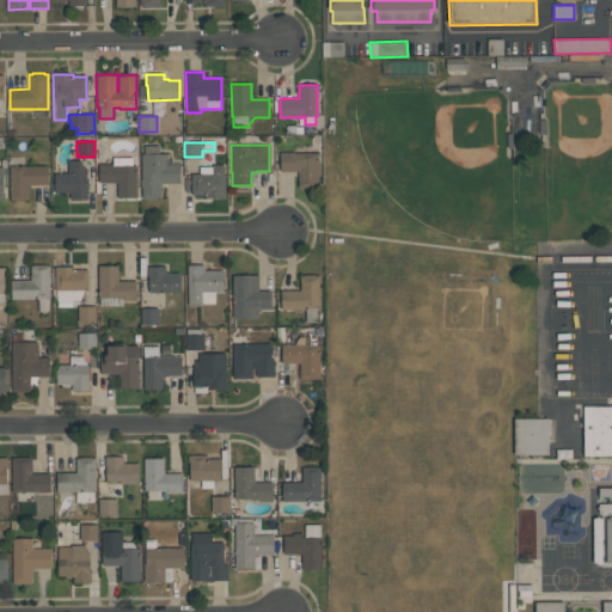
[(179,183),(160,183),(161,199),(142,199),(141,153),(145,153),(145,146),(159,146),(159,153),(169,153),(169,159),(173,159),(173,164),(179,164),(179,183)]
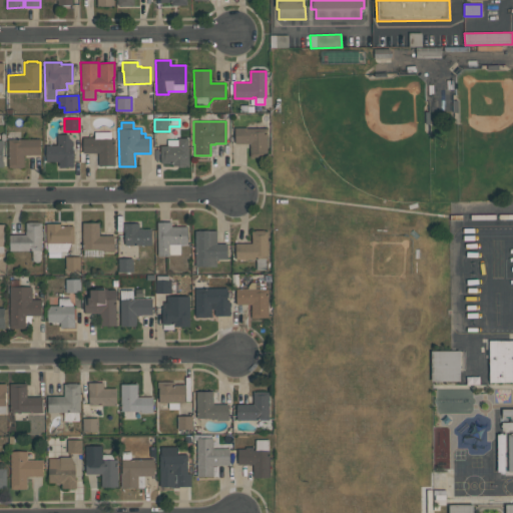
[(267,127),(268,157),(250,157),(249,143),(234,143),(234,127),(247,127),(247,128),(267,127)]
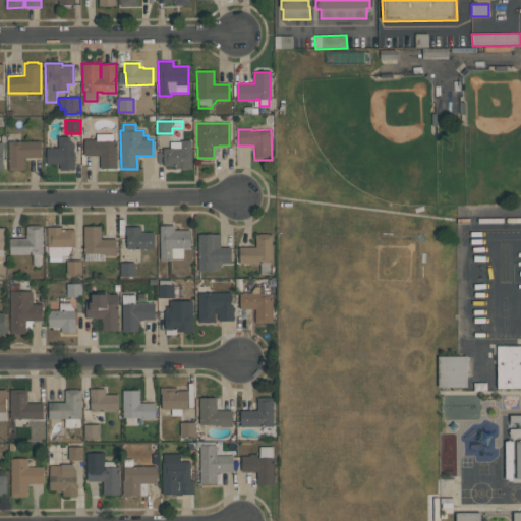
[(100,168),(100,156),(83,156),(83,139),(97,139),(97,133),(115,133),(115,140),(116,140),(117,168),(100,168)]
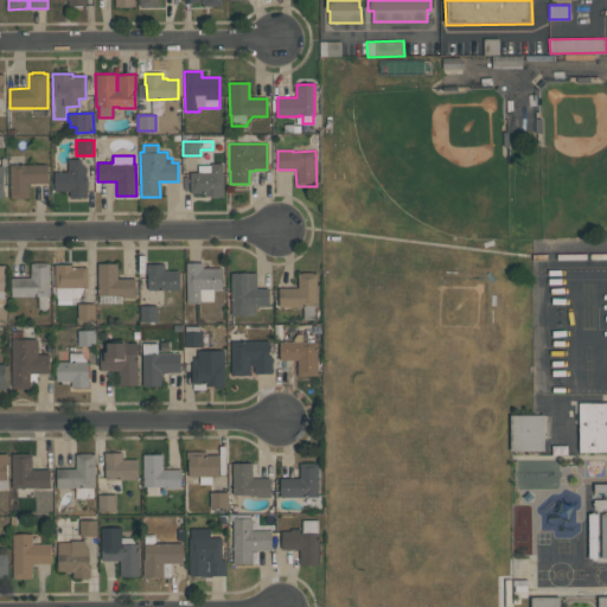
[(55,171),(68,171),(68,159),(82,159),(82,163),(87,167),(87,184),(87,187),(88,187),(88,198),(69,197),(69,191),(55,191),(55,171)]
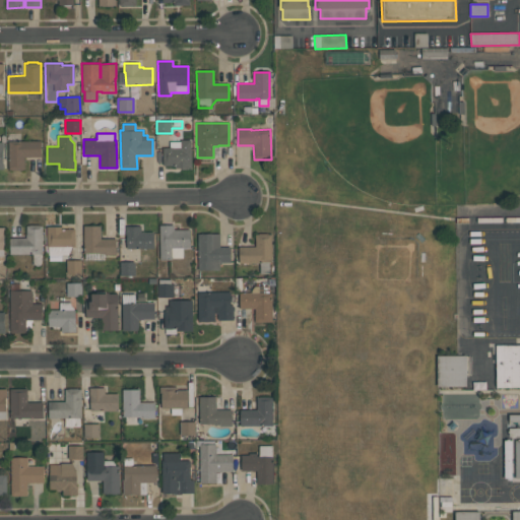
[(191,168),(175,168),(175,166),(163,166),(163,147),(170,147),(170,141),(181,141),(181,139),(190,139),(191,168)]
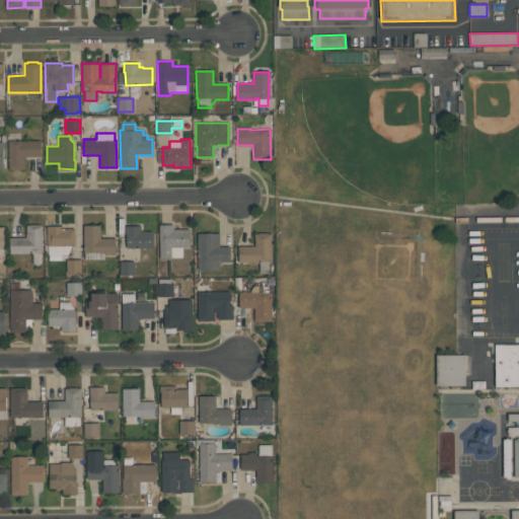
[(41,140),(41,156),(24,156),(24,169),(8,169),(8,141),(41,140)]
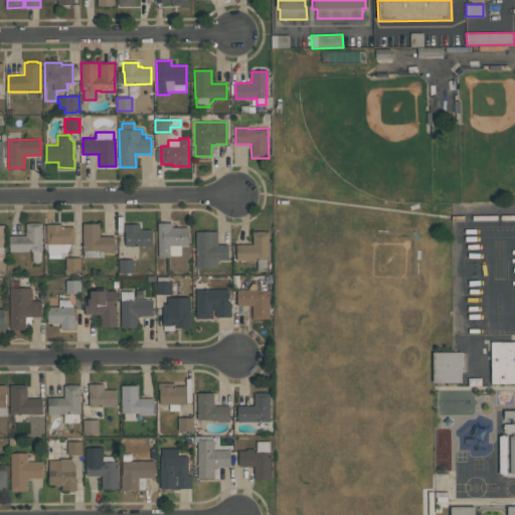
[(32,261),(32,251),(9,251),(9,235),(25,235),(25,232),(26,232),(26,223),(28,223),(28,222),(39,222),(39,223),(41,223),(41,232),(43,232),(43,237),(41,237),(42,251),(40,251),(41,261),(39,263),(36,264),(34,263),(32,261)]
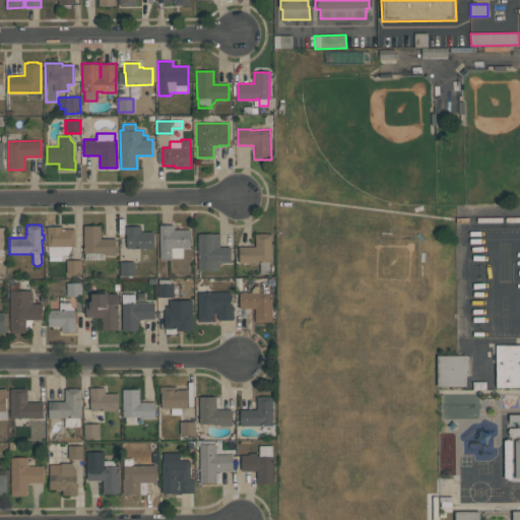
[(159,260),(159,225),(174,224),(174,230),(190,230),(190,248),(183,248),(183,258),(172,258),(172,259),(159,260)]
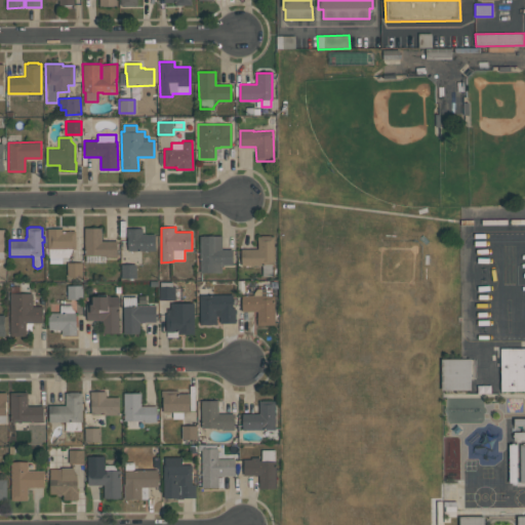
[(84,228),(102,228),(102,241),(117,241),(117,256),(105,257),(105,256),(99,256),(99,255),(85,255),(84,228)]
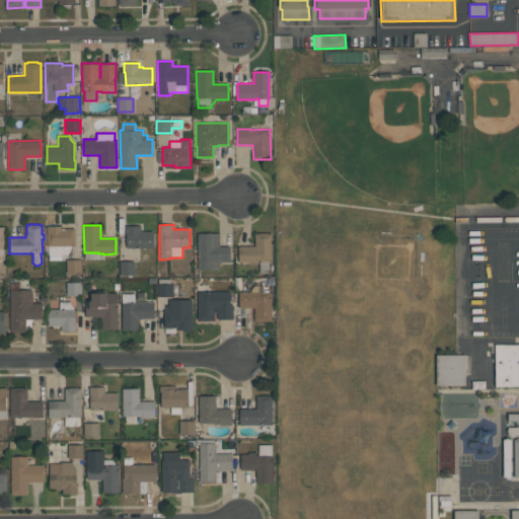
[(74,228),(75,246),(72,246),(68,254),(48,254),(48,246),(47,246),(47,226),(62,226),(62,228),(74,228)]
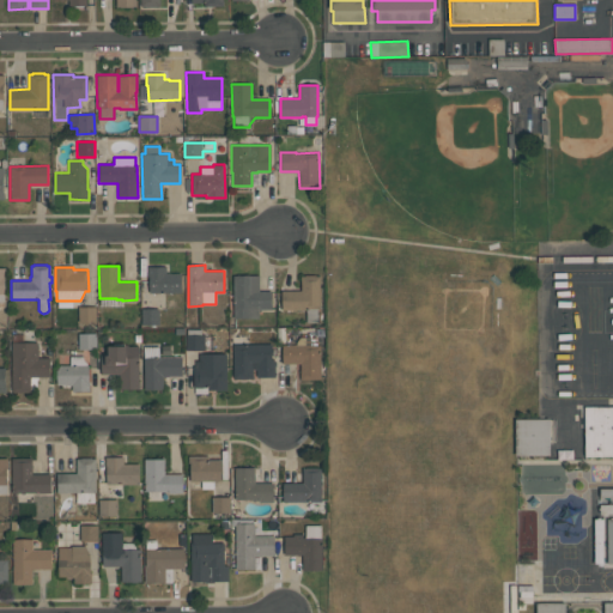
[(181,293),(150,293),(149,277),(147,277),(147,267),(167,267),(167,273),(170,272),(170,273),(181,273),(181,293)]
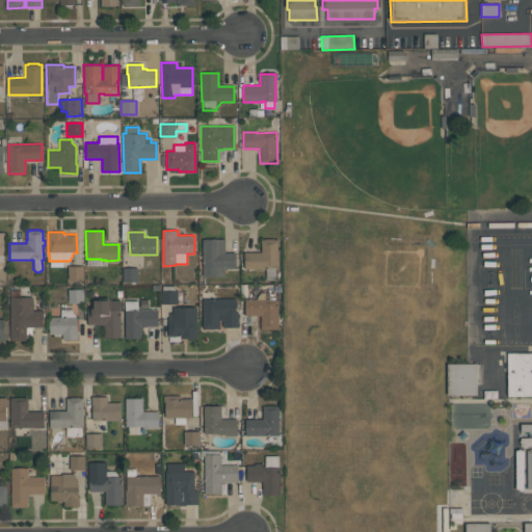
[(224,239),(224,253),(235,253),(236,268),(224,268),(224,275),(203,276),(203,239),(224,239)]
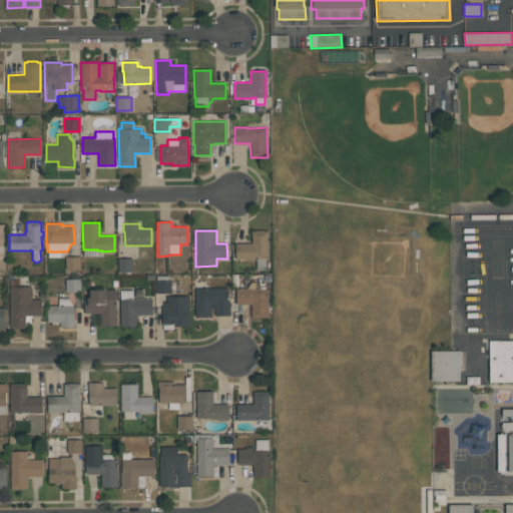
[(235,260),(235,243),(251,242),(251,230),(254,230),(265,230),(268,230),(268,241),(269,241),(269,260),(266,260),(266,270),(257,270),(257,260),(235,260)]
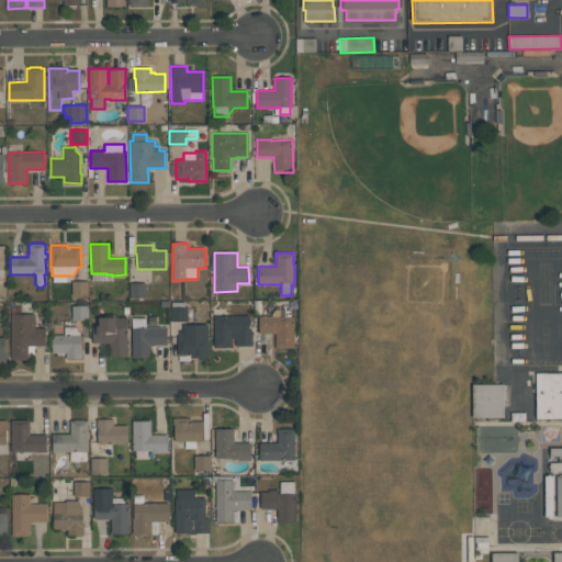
[(88,295),(71,295),(71,281),(88,281),(88,295)]
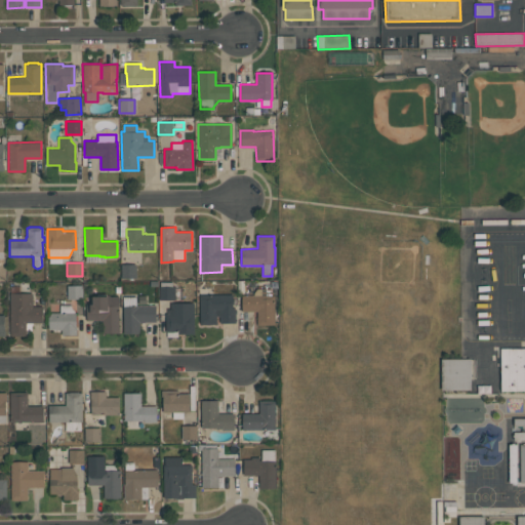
[(136,278),(121,278),(121,265),(136,265),(136,278)]
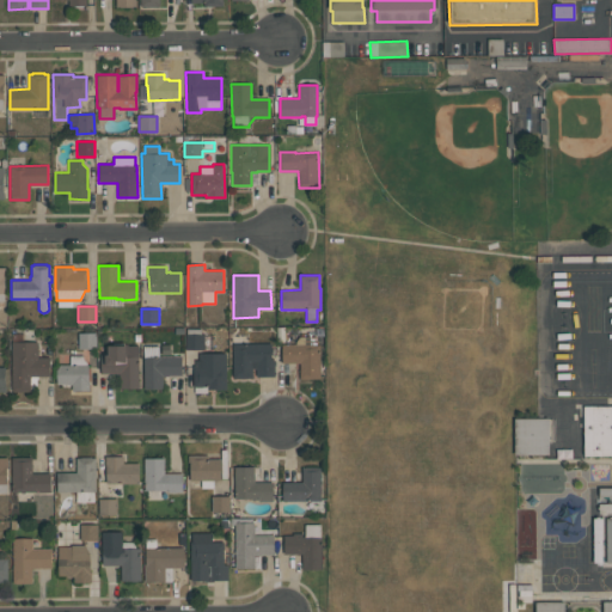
[(203,334),(203,349),(185,349),(185,334),(187,334),(187,329),(201,329),(201,334),(203,334)]
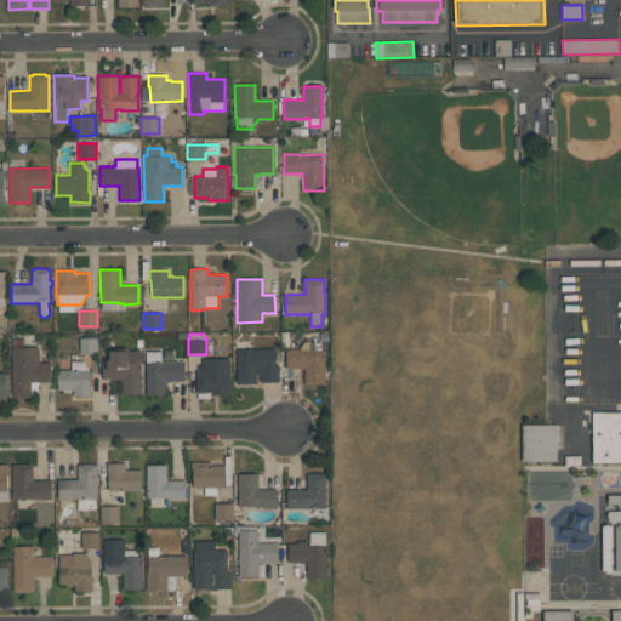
[(97,337),(97,354),(79,354),(79,337),(97,337)]
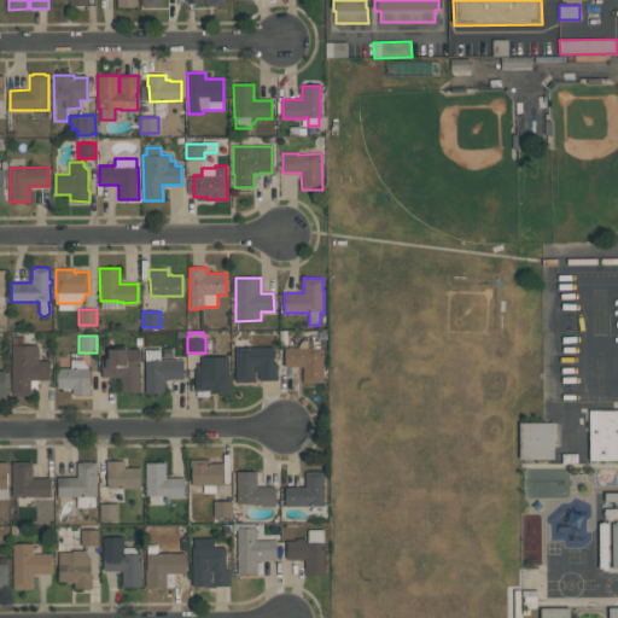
[(303,366),(285,366),(285,348),(298,347),(298,345),(302,340),(319,340),(319,349),(322,349),(324,382),(303,383),(303,366)]
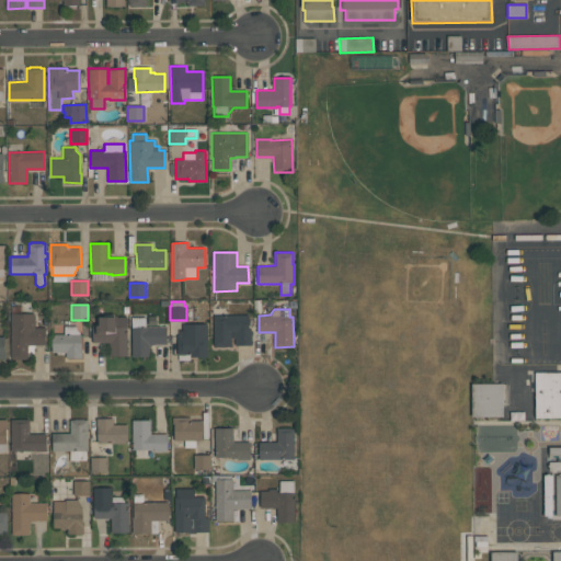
[(45,345),(27,345),(27,358),(11,358),(11,313),(34,313),(34,328),(45,328),(45,345)]
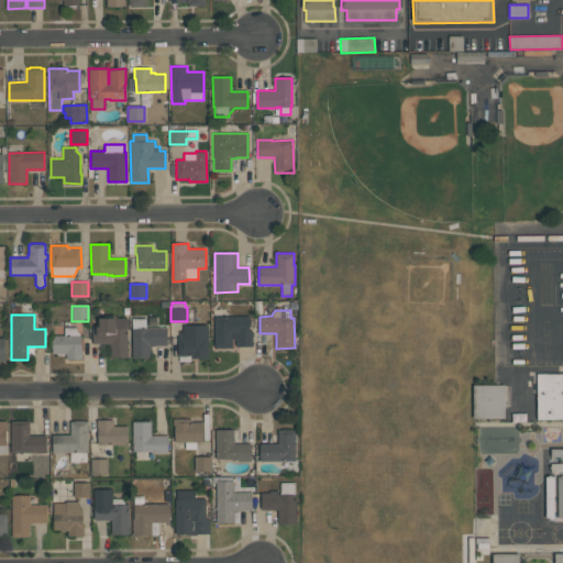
[(214,348),(214,317),(250,316),(250,331),(253,331),(253,346),(236,346),(236,339),(232,339),(232,348),(214,348)]
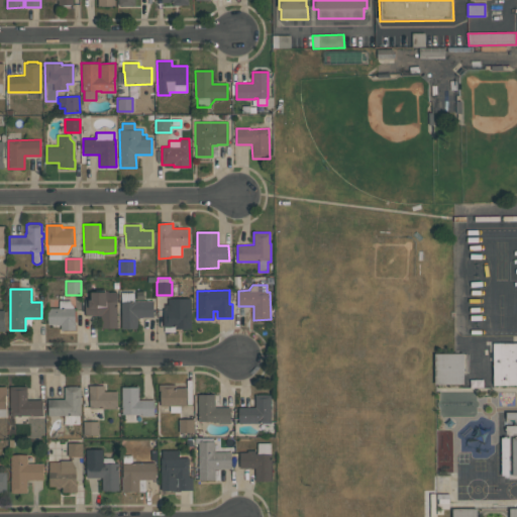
[(85,315),(85,299),(89,299),(89,292),(117,292),(117,328),(101,328),(101,315),(85,315)]
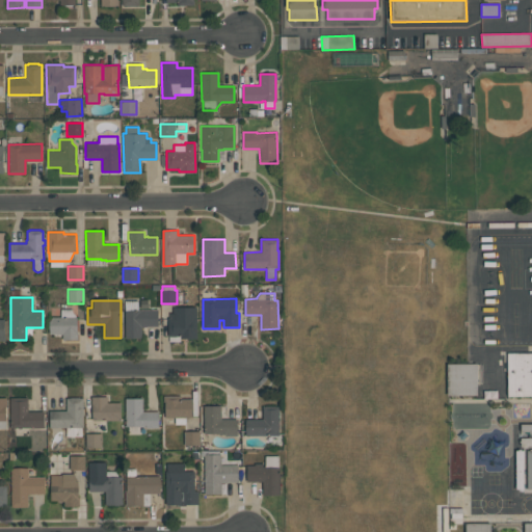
[(158,326),(147,326),(140,326),(140,339),(125,339),(125,311),(125,300),(138,300),(138,310),(158,310),(158,326)]
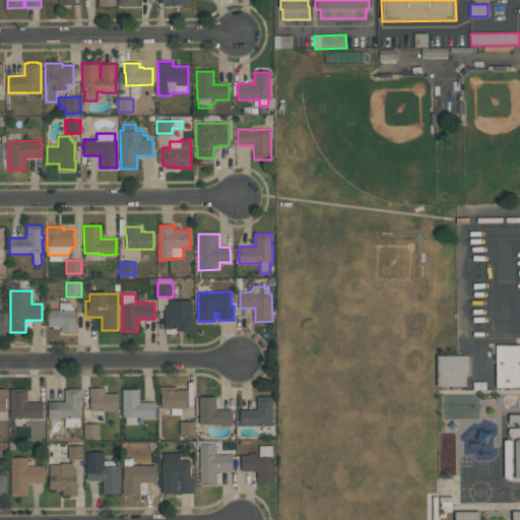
[(192,300),(192,330),(176,330),(176,334),(166,334),(166,329),(164,329),(164,311),(166,311),(166,306),(169,306),(169,300),(192,300)]
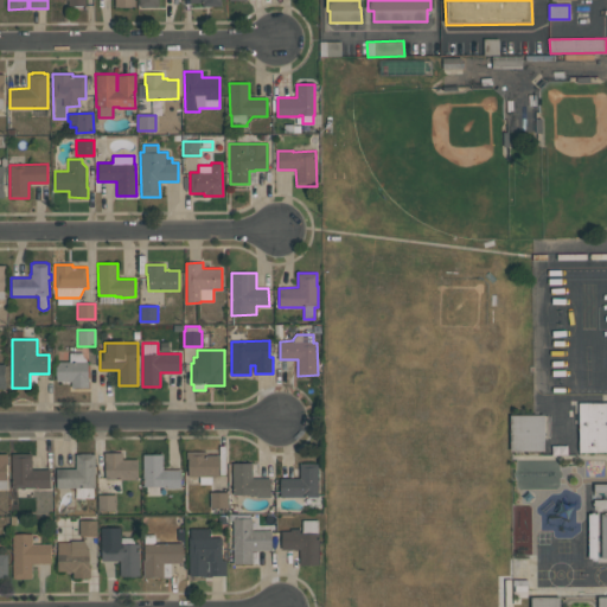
[(56,362),(69,362),(69,352),(83,352),(83,357),(87,359),(87,362),(88,362),(88,377),(89,377),(89,388),(71,388),(71,381),(68,381),(56,381),(56,362)]
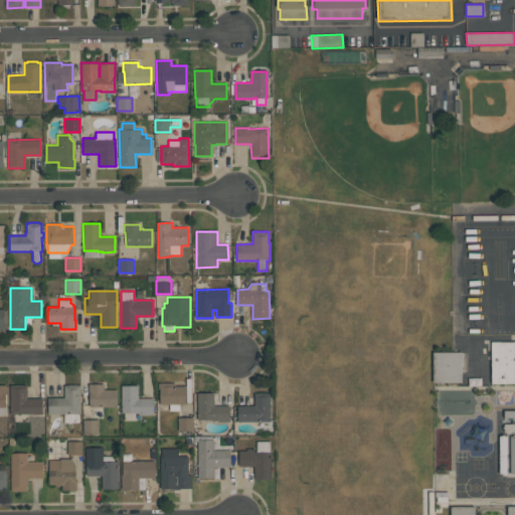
[(514,383),(491,384),(491,342),(514,342),(514,383)]
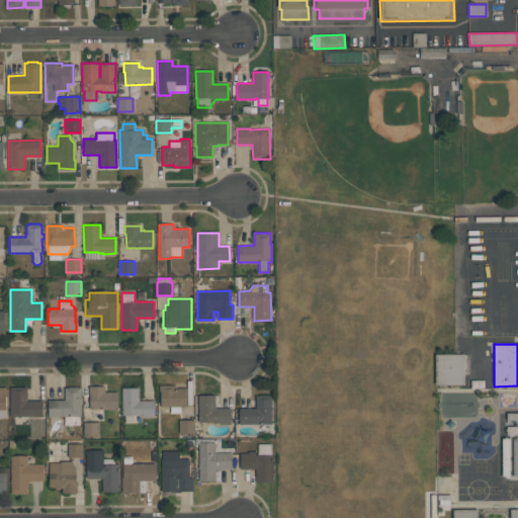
[(464,384),(435,384),(435,354),(464,354),(464,384)]
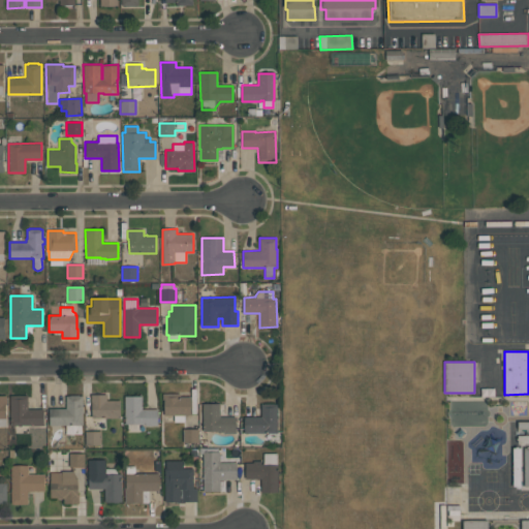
[(92,417),(92,403),(91,403),(91,394),(106,395),(106,400),(120,401),(120,417),(92,417)]
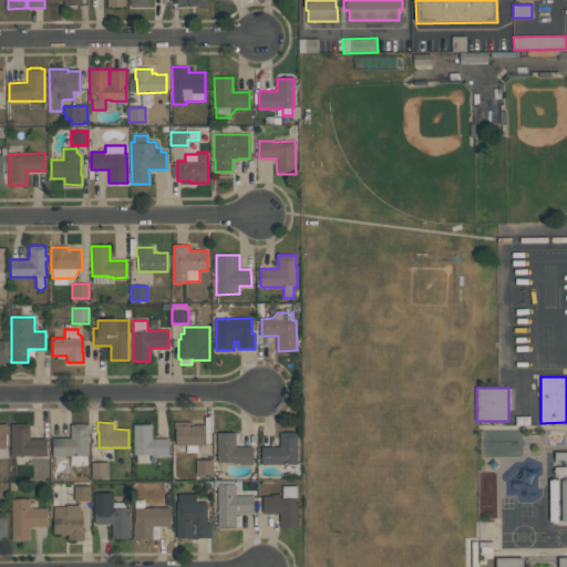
[(205,425),(205,445),(198,445),(198,452),(186,452),(186,445),(176,445),(176,429),(174,429),(174,422),(193,422),(193,425),(205,425)]
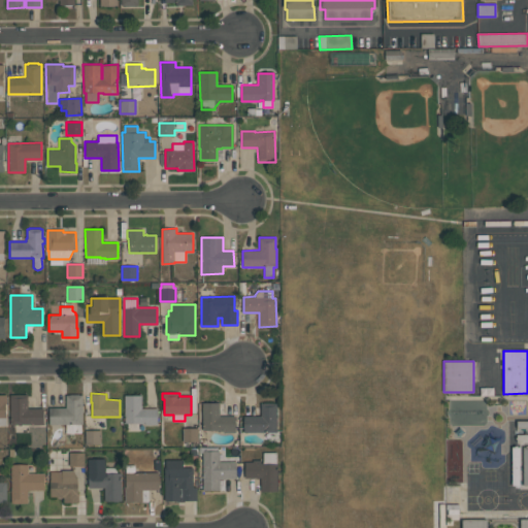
[(10,424),(9,395),(28,394),(28,408),(43,408),(43,424),(31,425),(31,424),(10,424)]
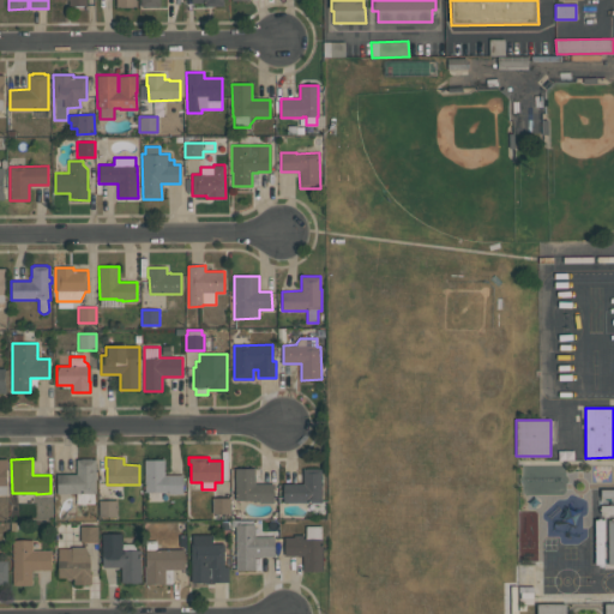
[(95,504),(77,504),(77,493),(58,493),(58,474),(77,474),(77,459),(80,459),(80,458),(91,458),(91,459),(96,459),(96,493),(95,493),(95,504)]
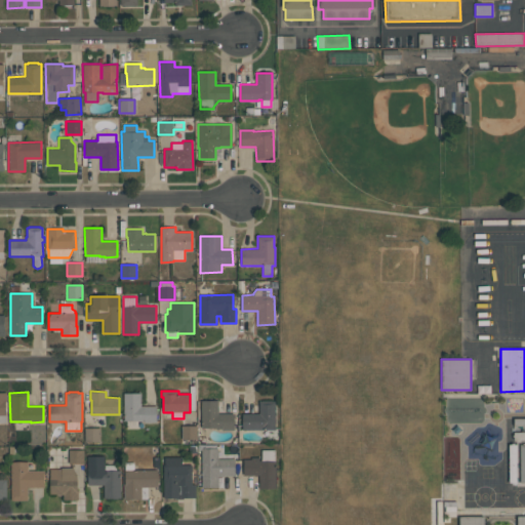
[(140,393),(140,406),(156,406),(156,422),(142,422),(142,420),(138,420),(138,429),(126,429),(126,420),(124,420),(123,393),(140,393)]
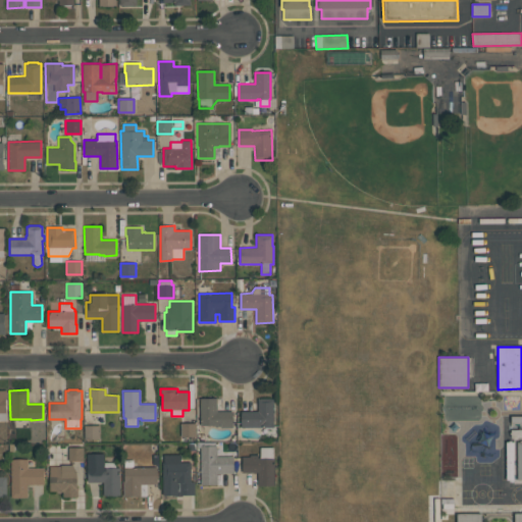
[(232,427),(220,427),(220,426),(214,426),(214,425),(200,425),(200,398),(217,398),(217,411),(232,411),(232,427)]
